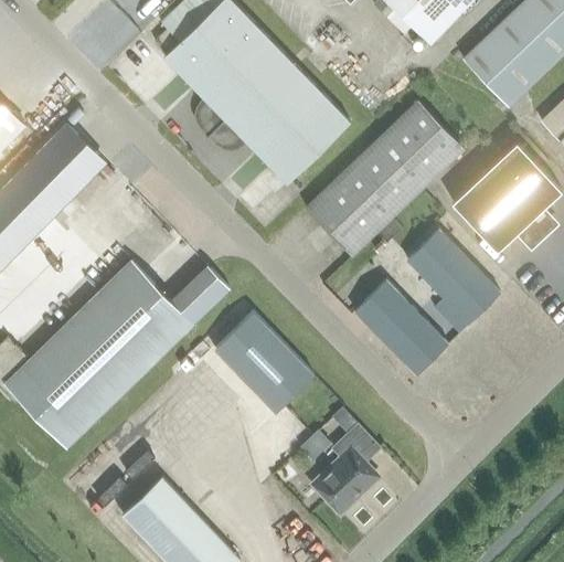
[(351,124),(230,0),(184,0),(161,24),(167,31),(155,43),(167,55),(163,59),(205,102),(201,106),(200,108),(199,110),(198,114),(198,118),(198,122),(199,125),(201,128),(220,147),(223,149),(225,150),(227,150),(231,151),(234,150),(236,150),(238,149),(241,147),(245,142),(287,186),(351,124)]
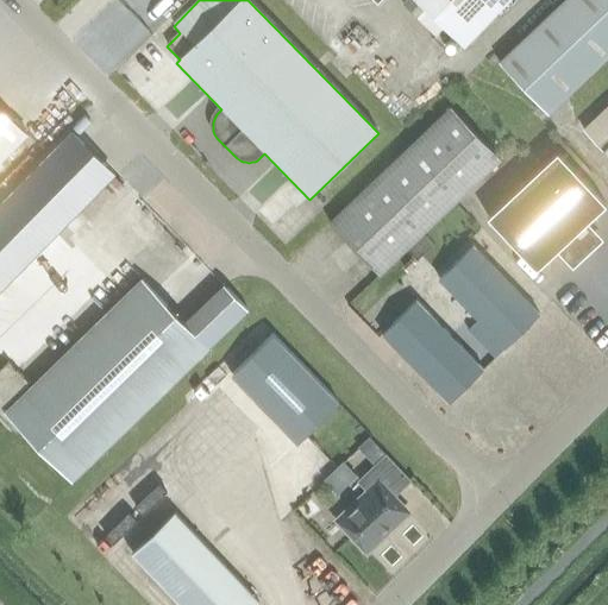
[(375,0),(377,2),(378,0),(413,0),(446,32),(464,49),(511,0),(375,0)]
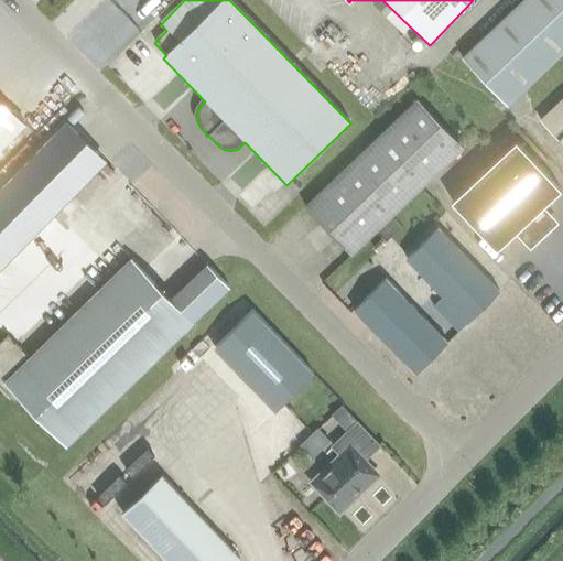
[(508,108),(562,55),(562,0),(524,0),(462,61),(508,108)]
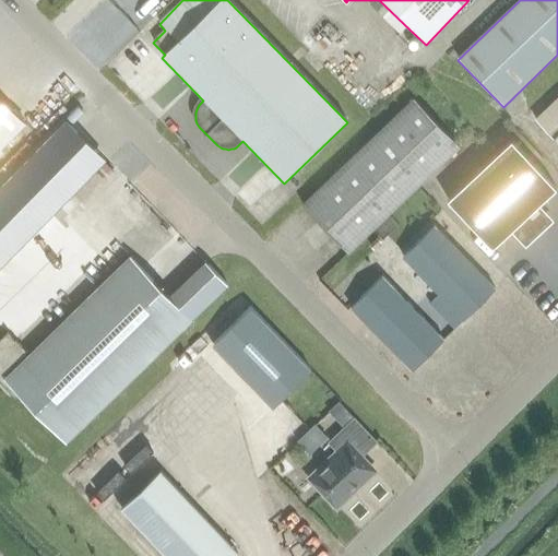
[(0,152),(26,126),(0,101),(0,152)]
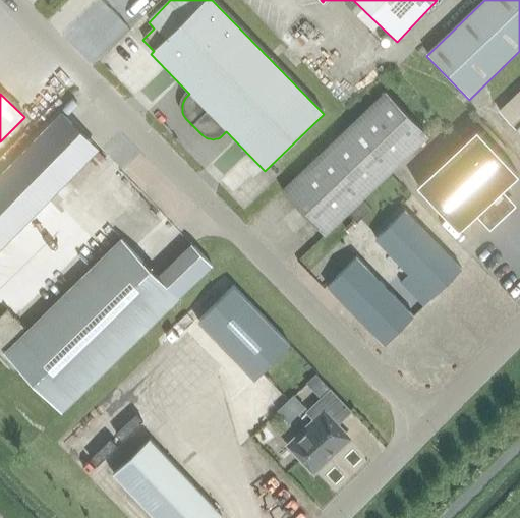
[(429,138),(390,98),(387,94),(283,193),(324,237),(429,138)]
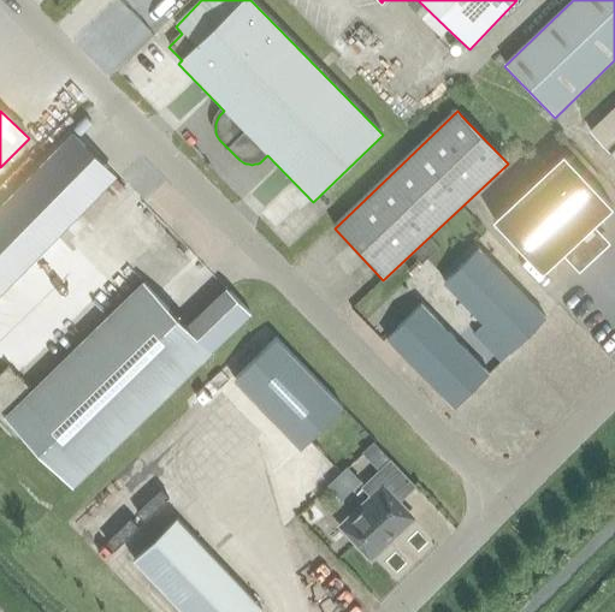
[(614,112),(591,135),(614,160),(614,112)]
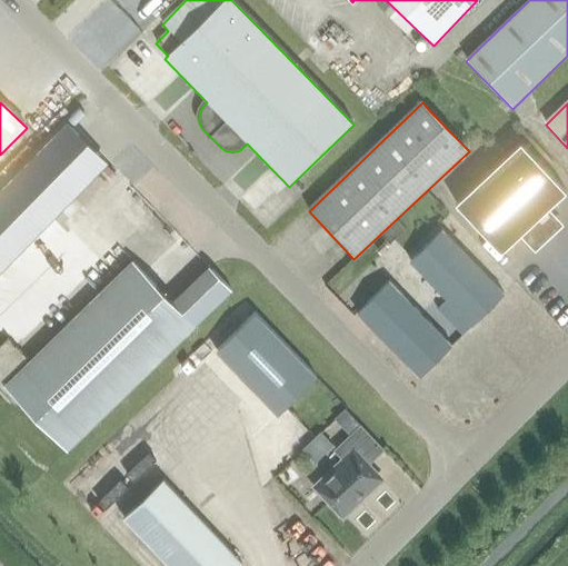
[(501,255),(519,238),(535,255),(564,228),(548,211),(566,194),(520,145),(456,206),(501,255)]
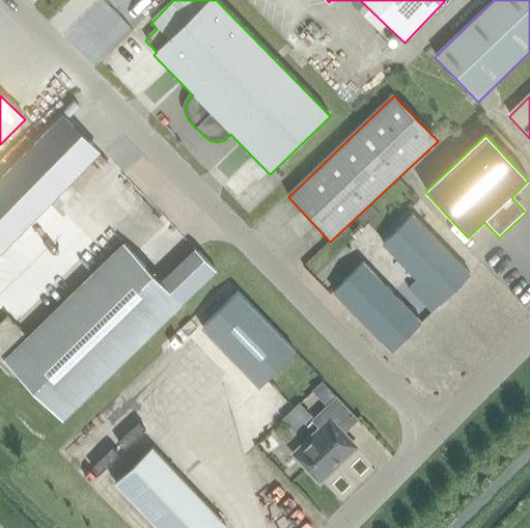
[(0,255),(55,200),(18,164),(0,181),(0,255)]
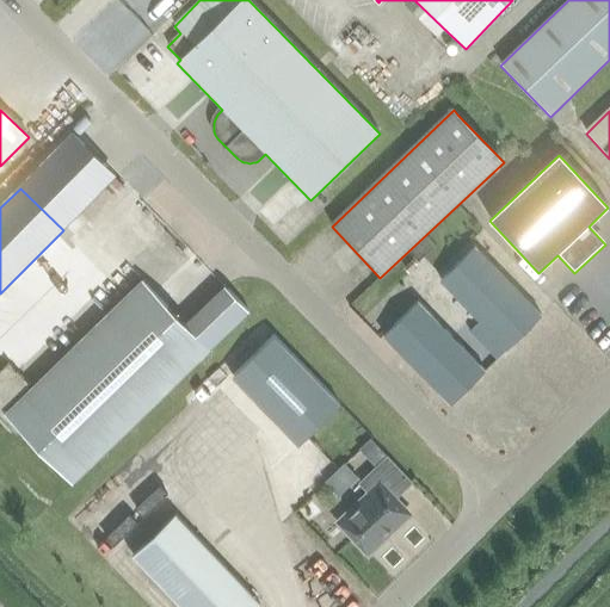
[(441,283),(507,352),(542,319),(475,249),(441,283)]
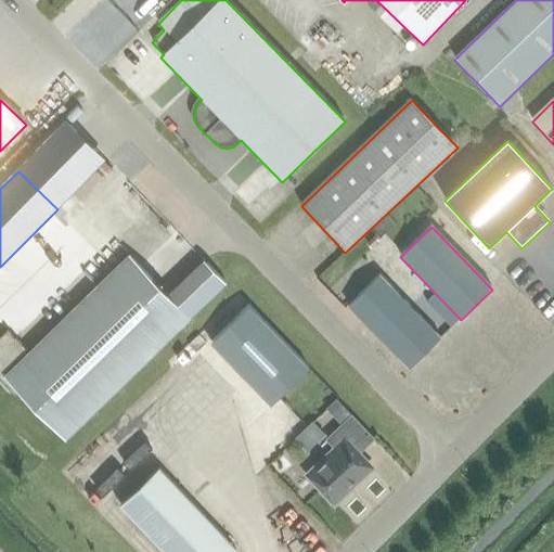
[(180,308),(172,300),(130,257),(30,355),(9,333),(0,341),(0,383),(11,395),(21,395),(67,443),(192,320),(180,308)]
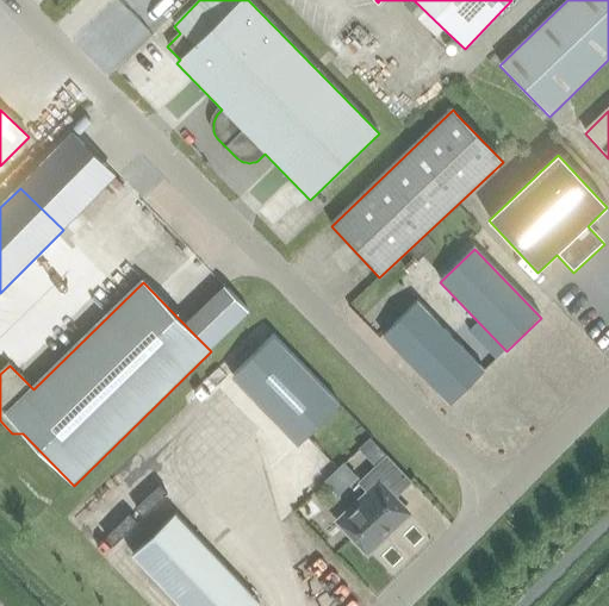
[(485,373),(457,343),(418,304),(384,338),(451,406),(485,373)]
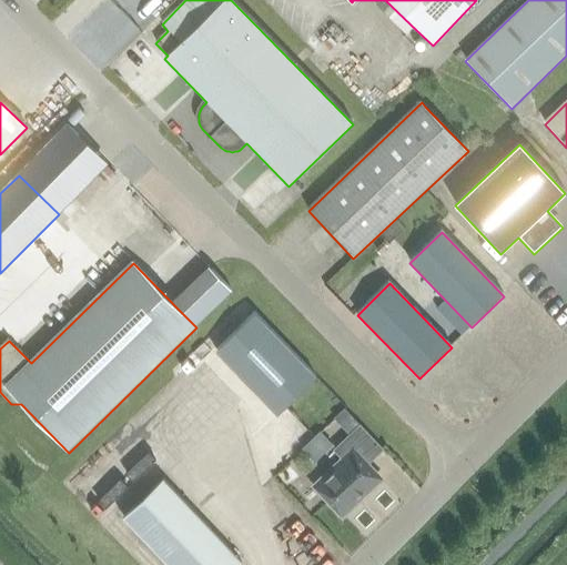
[(215,353),(277,417),(317,380),(254,315),(215,353)]
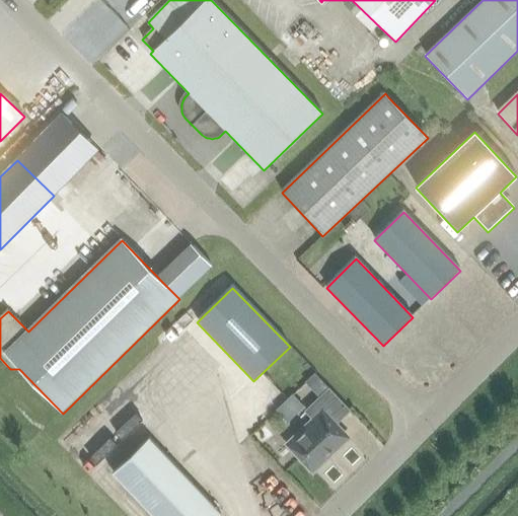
[(305,384),(318,398),(328,389),(314,375),(305,384)]
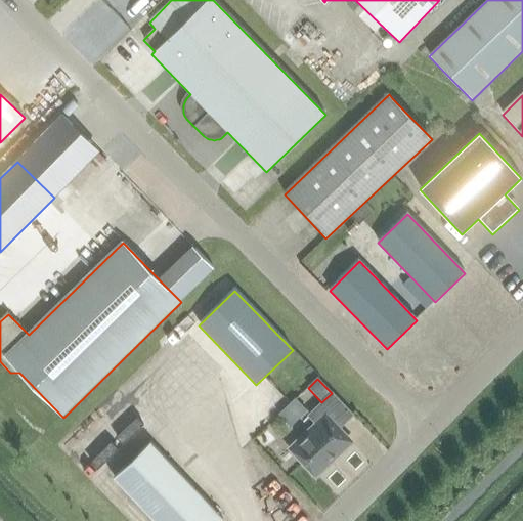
[(337,457),(350,444),(338,431),(353,417),(333,396),(310,418),(318,426),(292,451),(316,476),(330,464),(333,464),(337,460),(337,457)]
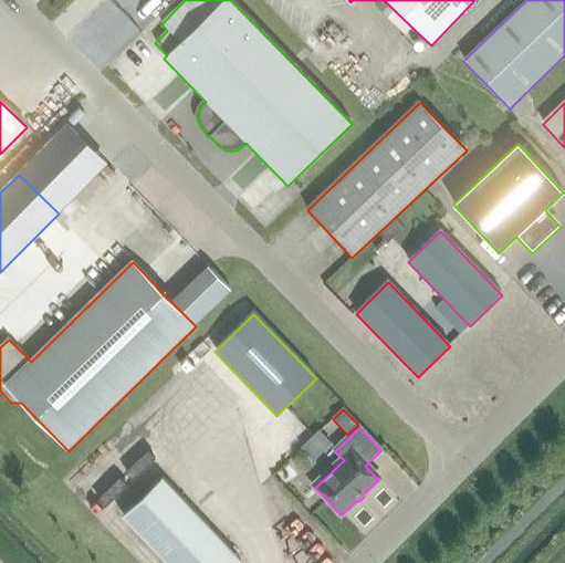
[(124,518),(166,562),(241,562),(164,480),(124,518)]
